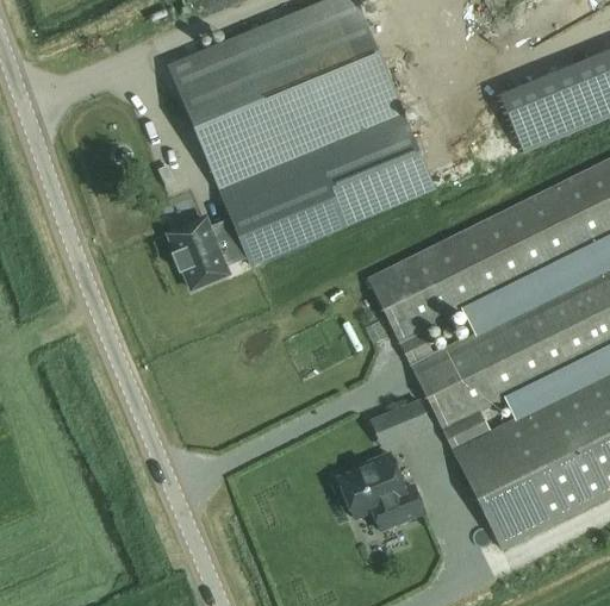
[(188,289),(228,273),(434,188),(403,112),(402,113),(356,0),(319,0),(166,63),(229,216),(210,223),(207,214),(165,231),(188,289)]
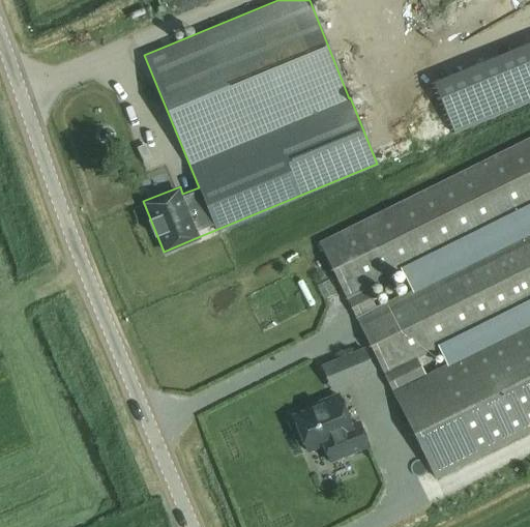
[(479,21),(489,17),(480,0),(460,0),(464,9),(473,6),(479,21)]
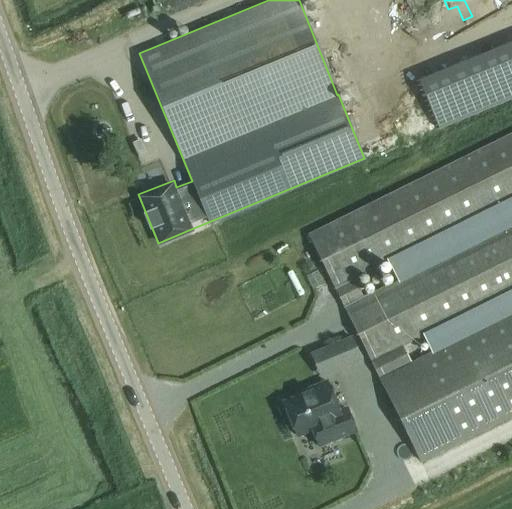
[(511,40),(422,77),(442,125),(511,95),(511,40)]
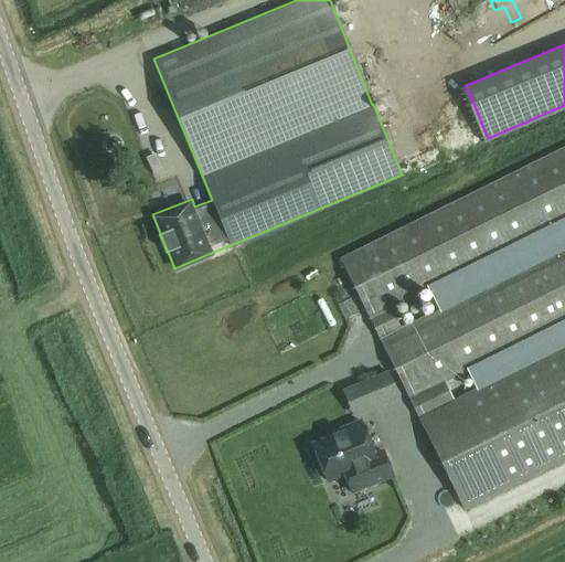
[(564,146),(340,257),(465,508),(564,457),(564,342),(452,399),(443,380),(564,318),(564,245),(403,328),(391,304),(564,215),(564,146)]
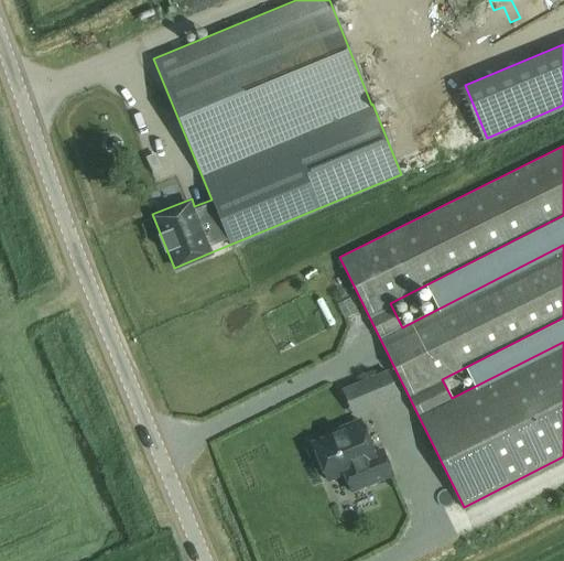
[(344,472),(351,489),(392,473),(382,449),(373,452),(360,419),(340,427),(342,430),(312,442),(327,478),(344,472)]
